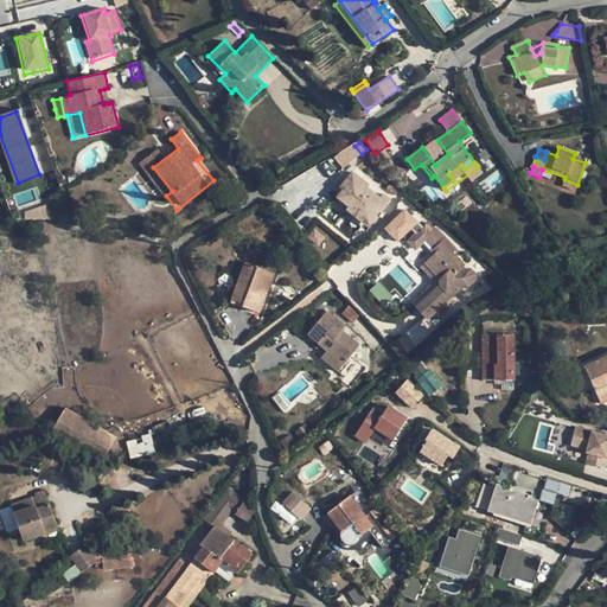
[(172,191),(153,167),(146,173),(165,197),(166,196),(172,191)]
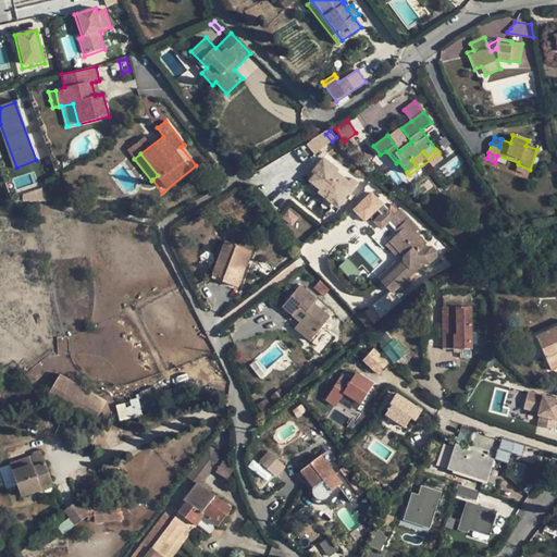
[(314,174),(309,181),(319,189),(318,193),(337,208),(348,194),(349,195),(355,187),(336,172),(338,170),(323,158),(312,172),(314,174)]
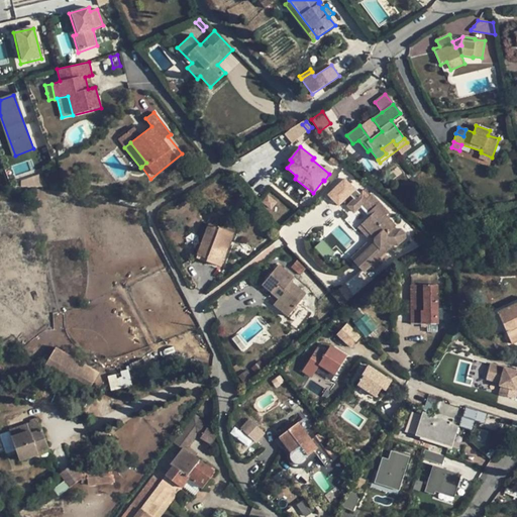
[(492,158),(481,152),(479,159),(490,163),(492,158)]
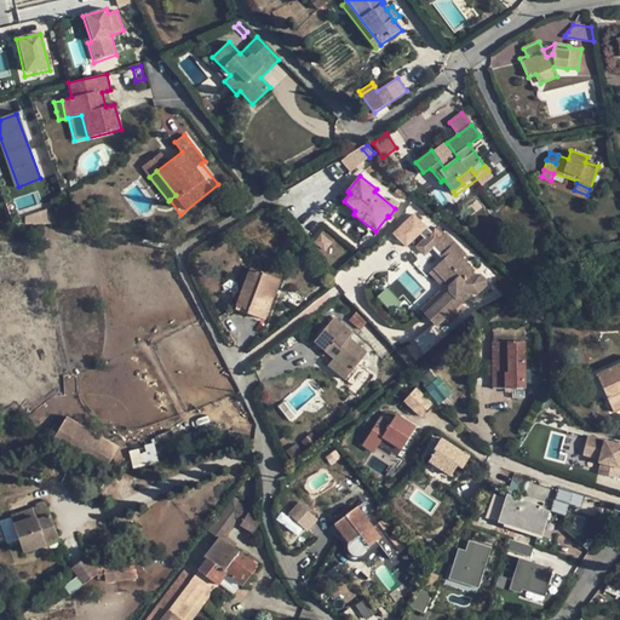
[(24,213),(26,224),(47,223),(47,211),(24,213)]
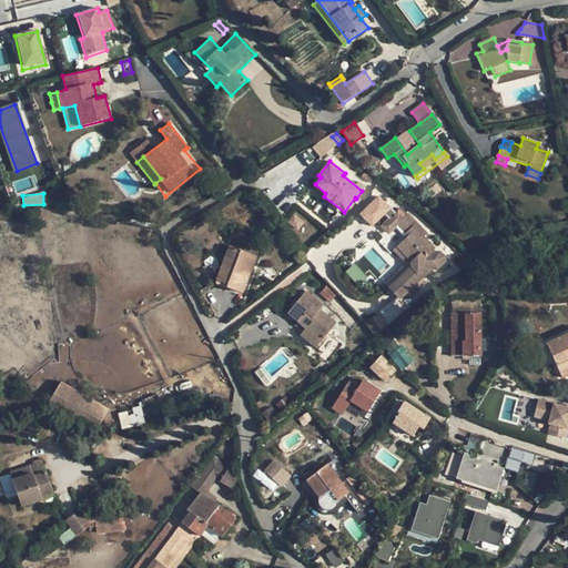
[(344,212),(324,196),(322,198),(343,219),(357,200),(356,199),(355,198),(344,212)]
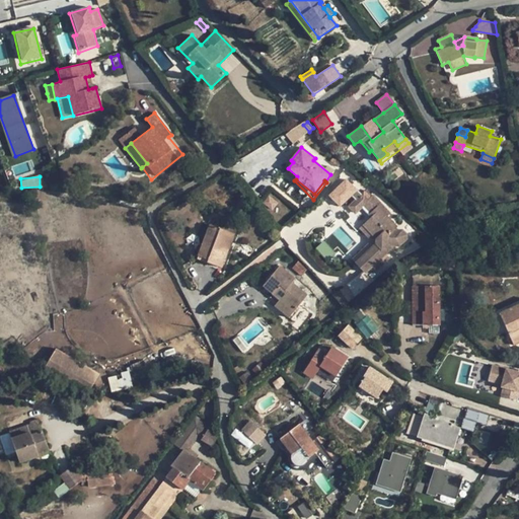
[(364,193),(349,207),(355,213),(363,207),(373,217),(364,226),(376,238),(375,244),(356,263),(365,273),(390,248),(387,245),(387,234),(396,226),(364,193)]
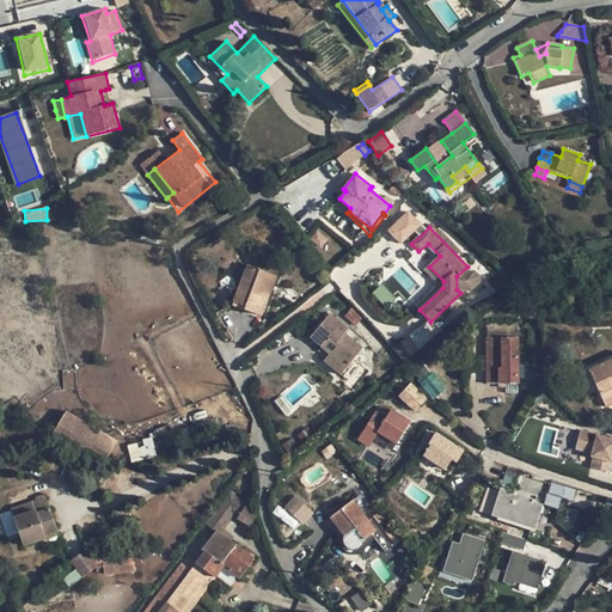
[(246,308),(261,314),(279,269),(250,258),(234,301),(248,306),(246,308)]
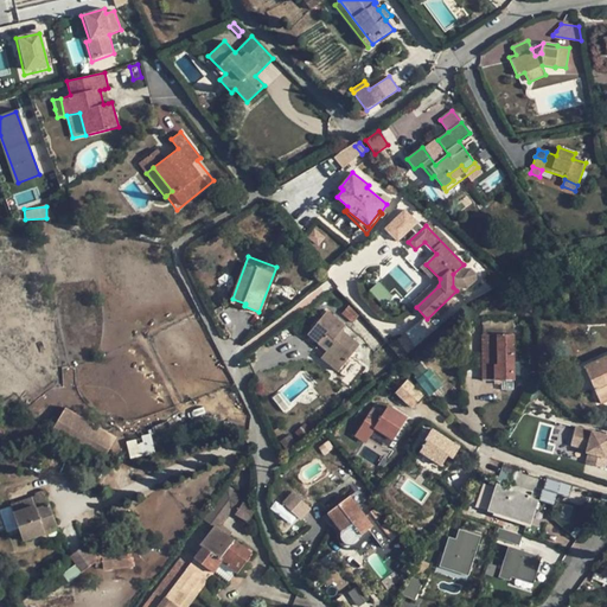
[(426,264),(421,268),(432,280),(430,285),(413,304),(416,307),(439,286),(440,279),(426,264)]
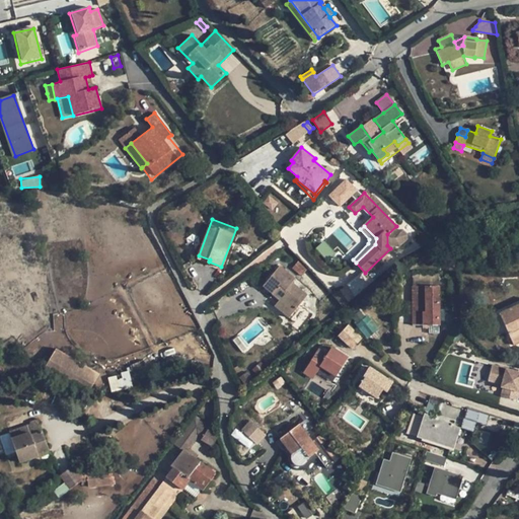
[(324,241),(316,247),(327,263),(336,255),(324,241)]
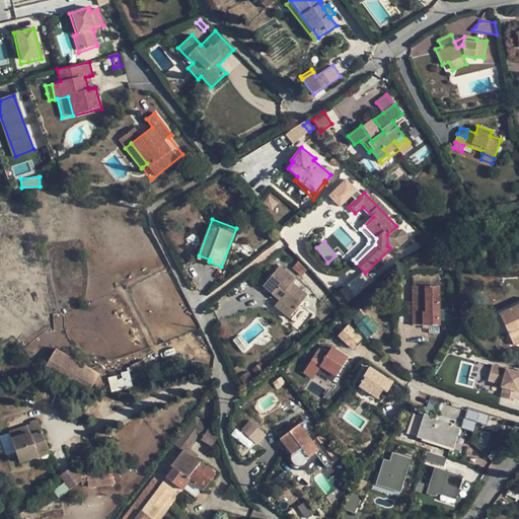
[(307,269),(298,262),(292,269),(301,276),(307,269)]
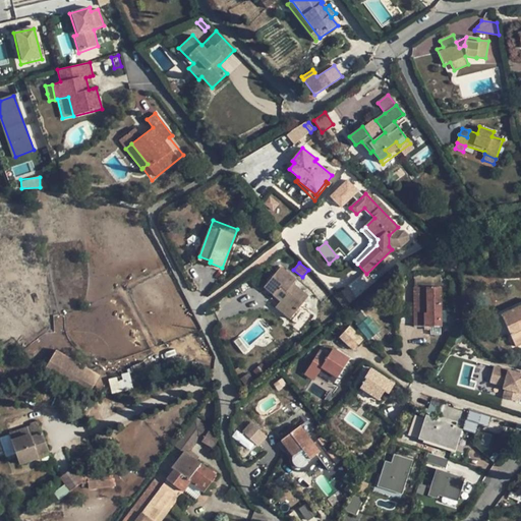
[(281,268),(265,288),(281,301),(276,307),(289,319),(308,296),(292,283),(295,279),(281,268)]
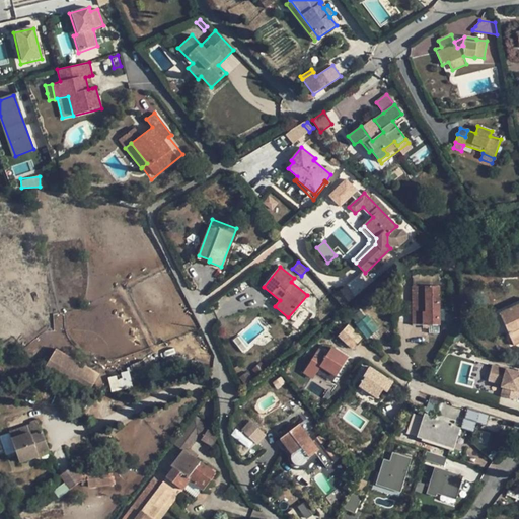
[(413,274),(413,286),(439,286),(439,274),(413,274)]
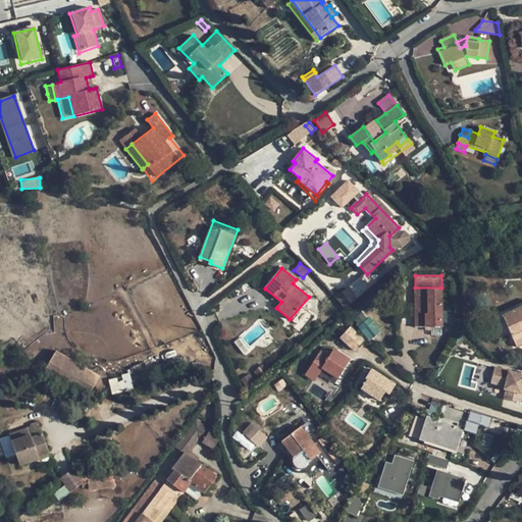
[(341,295),(350,304),(368,285),(359,276),(341,295)]
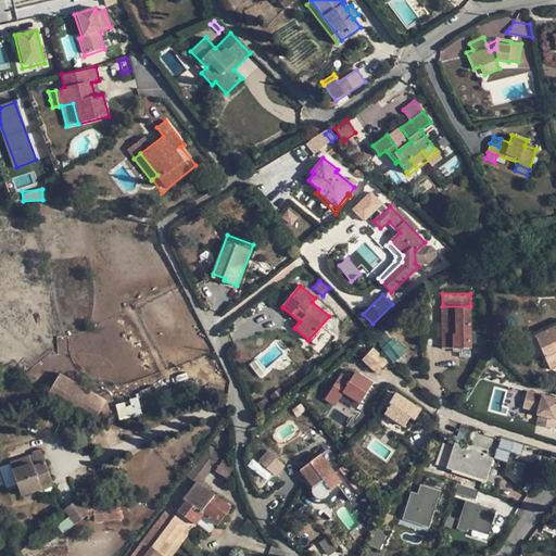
[(470,306),(442,306),(442,349),(470,349),(470,306)]
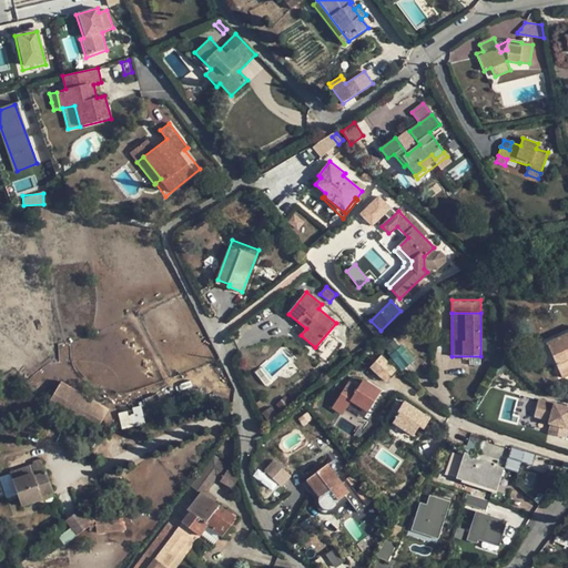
[(567,375),(567,333),(546,343),(555,362),(563,378),(567,375)]
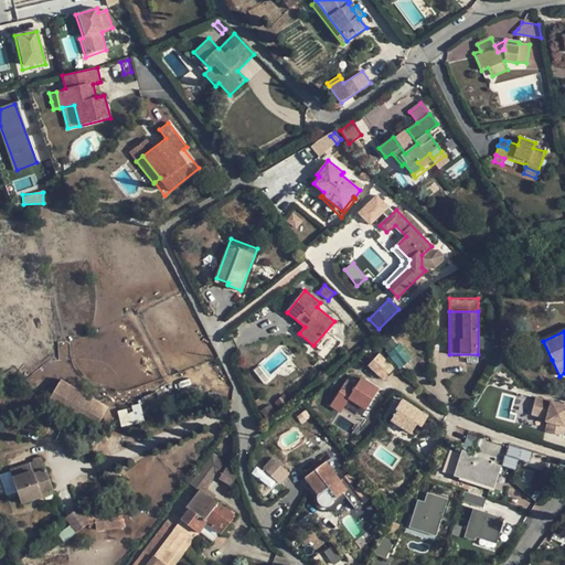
[(381,343),(384,347),(391,341),(387,338),(381,343)]
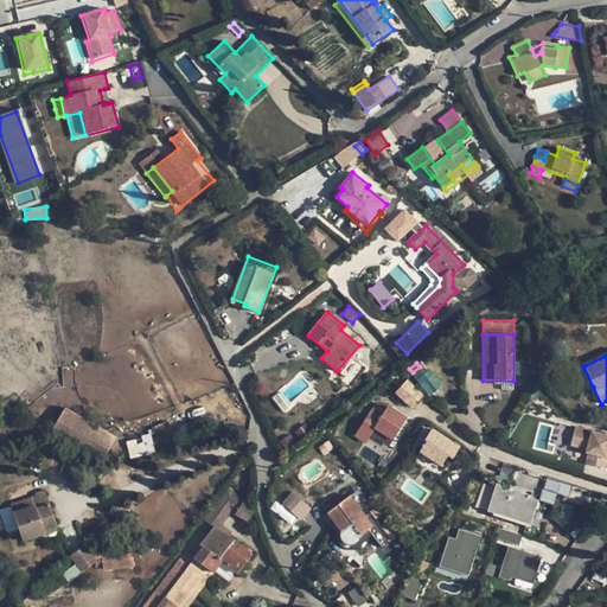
[(413,372),(420,382),(426,377),(435,388),(440,384),(427,369),(423,371),(420,366),(413,372)]
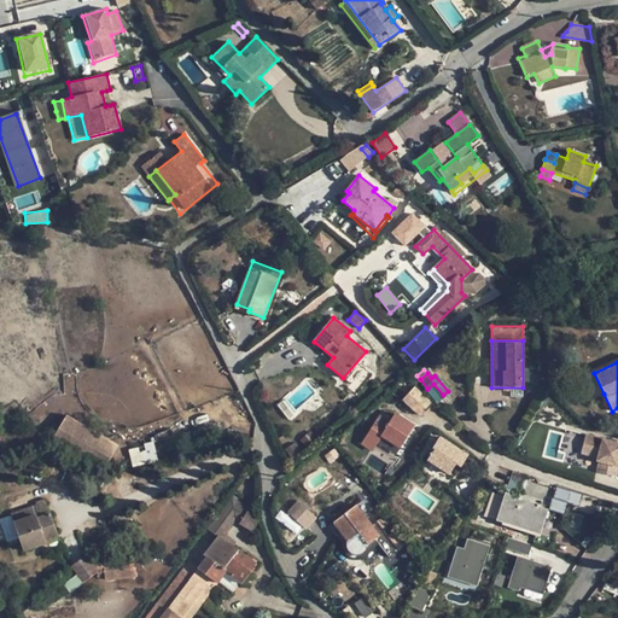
[(604,394),(594,373),(581,380),(589,400),(604,394)]
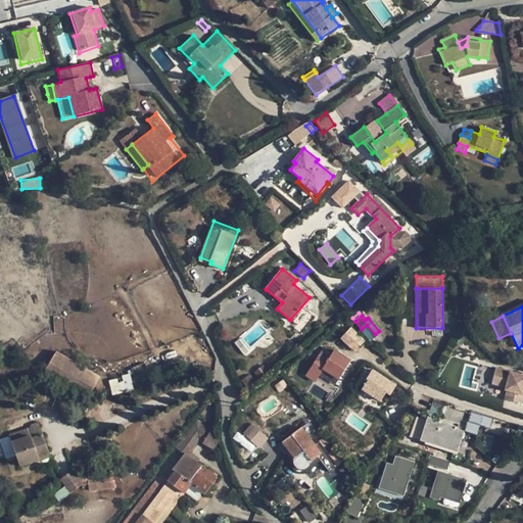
[(375,334),(367,325),(362,329),(361,330),(370,339),(375,334)]
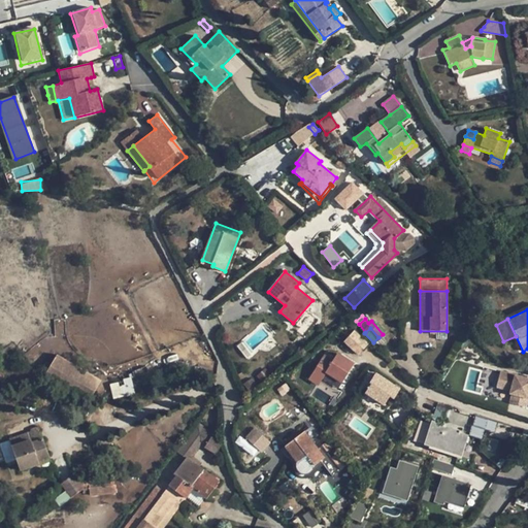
[(368,344),(354,331),(343,341),(359,355),(368,344)]
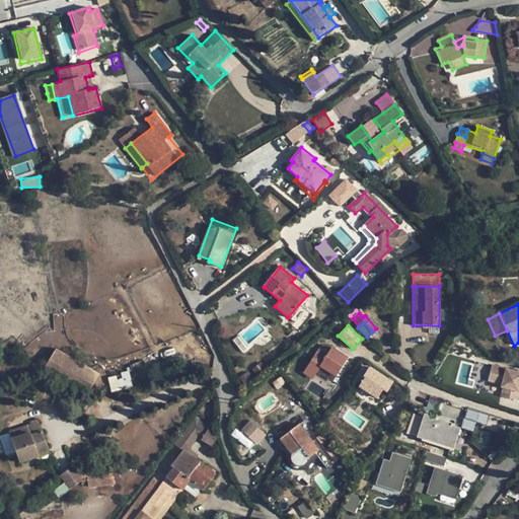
[(332,346),(327,353),(319,348),(304,370),(313,376),(317,370),(332,380),(349,356),(332,346)]
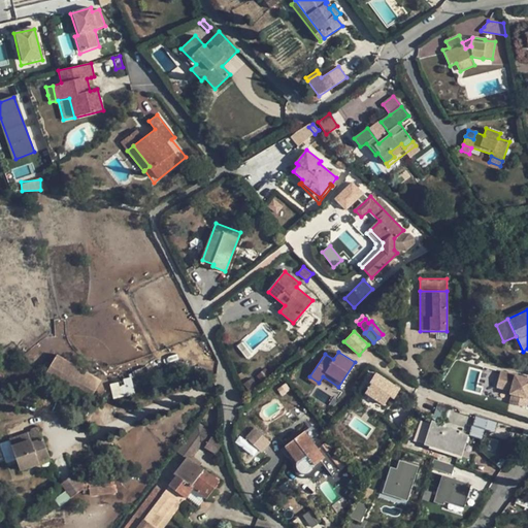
[(100,381),(57,355),(47,372),(89,397),(90,397),(91,398),(100,381)]
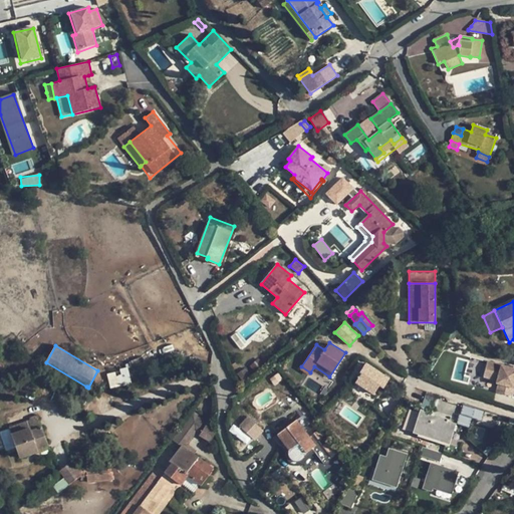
[(513,389),(513,368),(488,361),(484,375),(497,379),(496,382),(499,383),(496,393),(512,397),(513,389)]
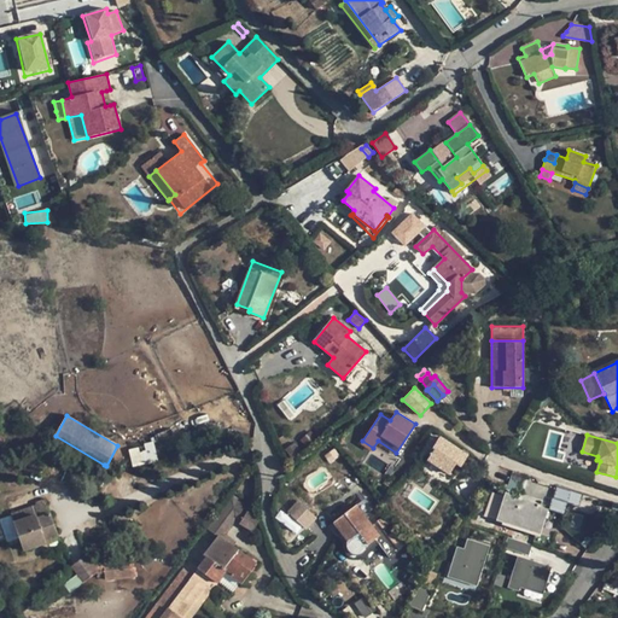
[(448,473),(455,464),(462,452),(439,437),(432,448),(435,449),(427,460),(448,473)]
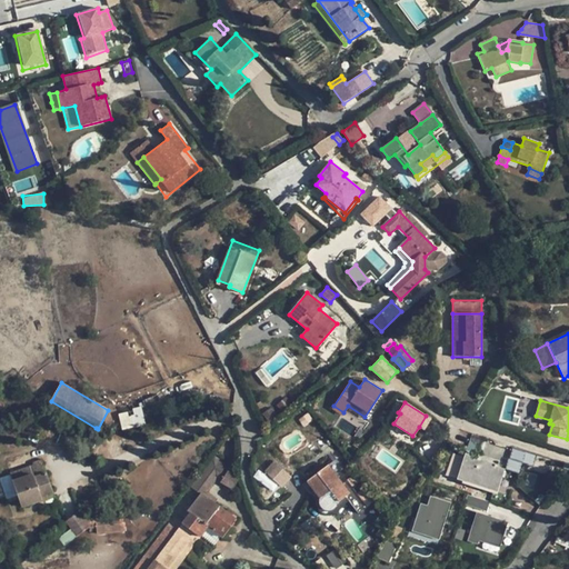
[(139,408),(120,415),(123,427),(140,422),(139,416),(141,415),(139,408)]
